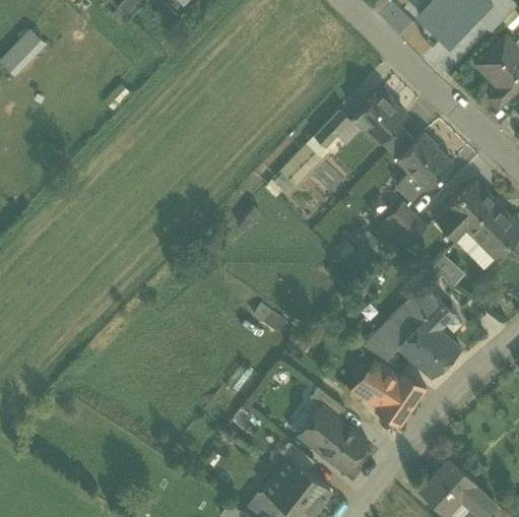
[(188,0),(125,0),(118,9),(129,20),(148,0),(177,0),(183,6),(188,0)]
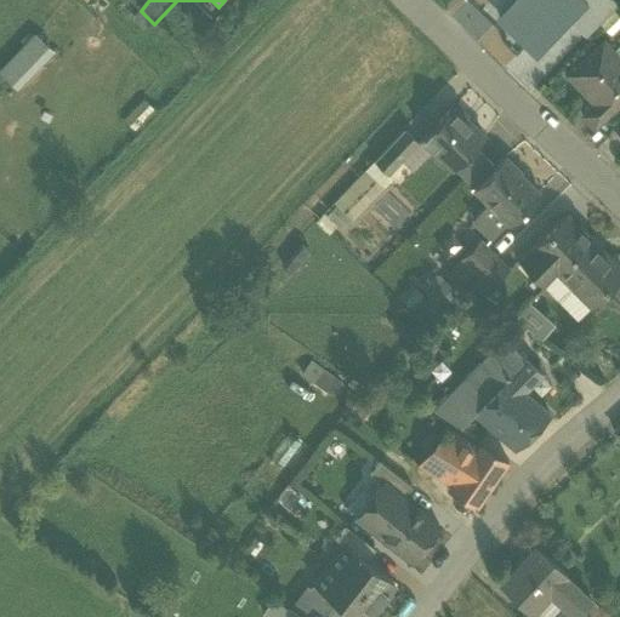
[(516,0),(495,22),(536,61),(572,24),(589,6),(581,0),(516,0)]
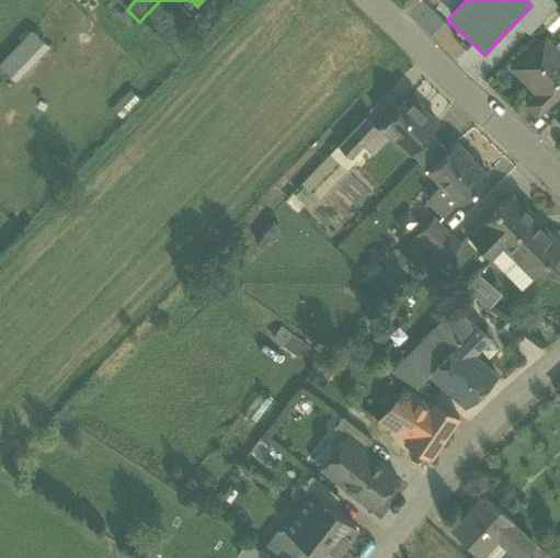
[(551,0),(525,0),(532,6),(516,22),(529,35),(558,6),(551,0)]
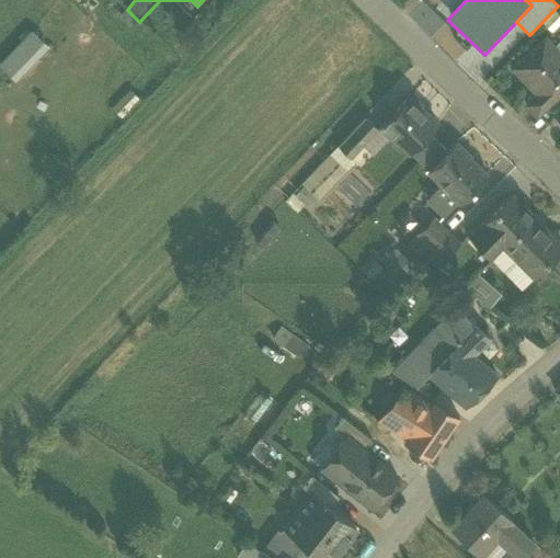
[(127,11),(118,19),(129,29),(137,22),(127,11)]
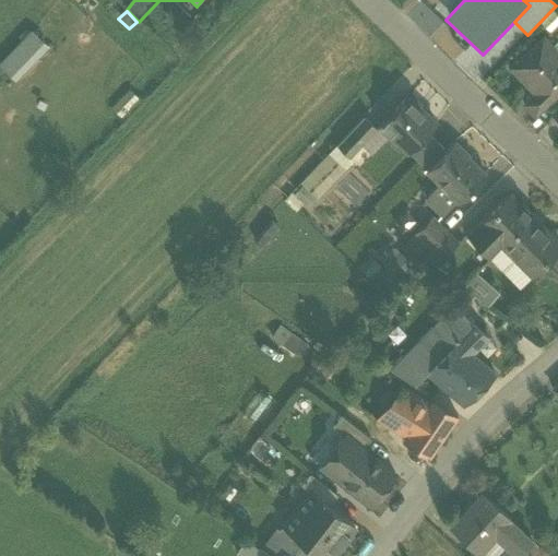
[(550,34),(557,26),(557,16),(554,12),(541,24),(550,34)]
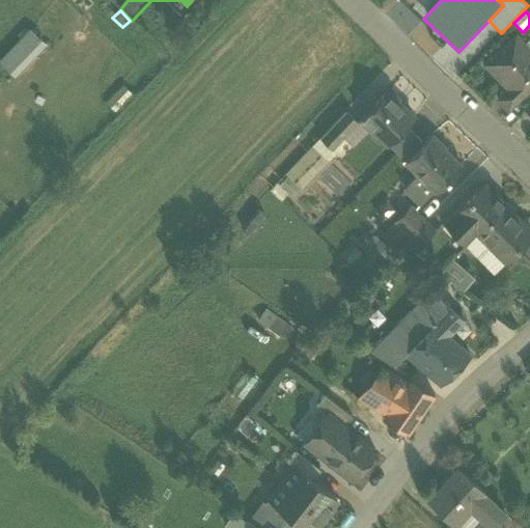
[(30,29),(0,60),(0,63),(16,79),(48,45),(30,29)]
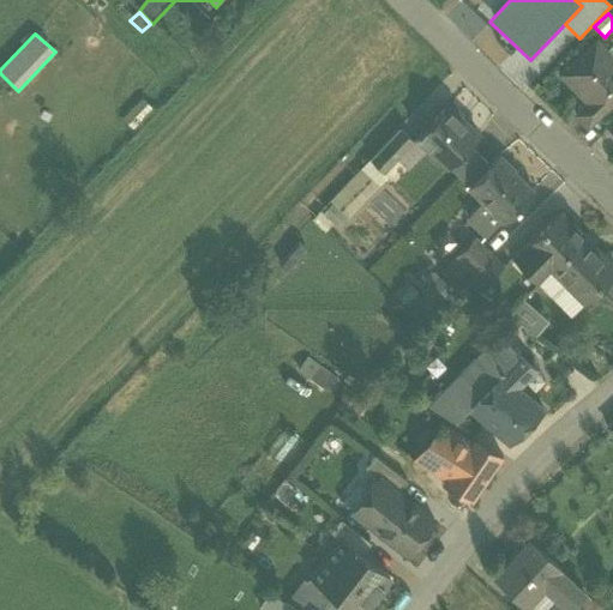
[(599,43),(562,79),(574,92),(577,89),(590,102),(594,98),(606,113),(612,106),(612,56),(608,53),(599,43)]
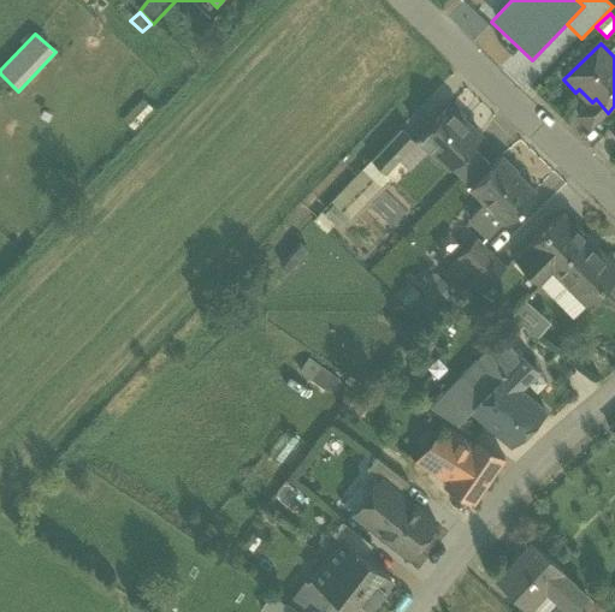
[(596,99),(592,102),(577,117),(590,130),(608,113),(596,99)]
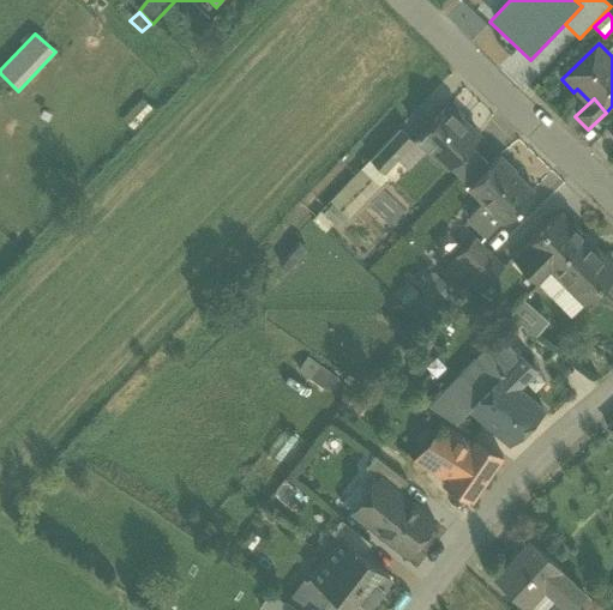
[(143,101),(122,121),(133,131),(154,110),(143,101)]
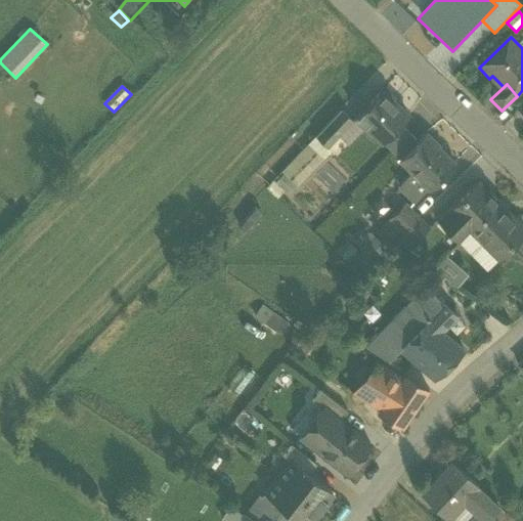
[(384,90),(354,122),(363,130),(382,147),(384,145),(401,127),(411,116),(384,90)]
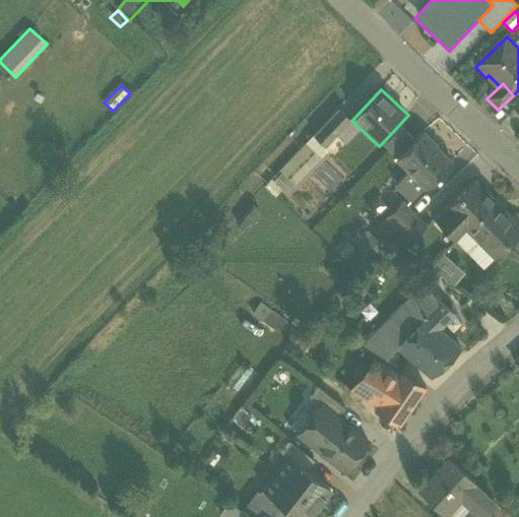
[(336,136),(351,121),(339,109),(313,137),(325,148),(336,136)]
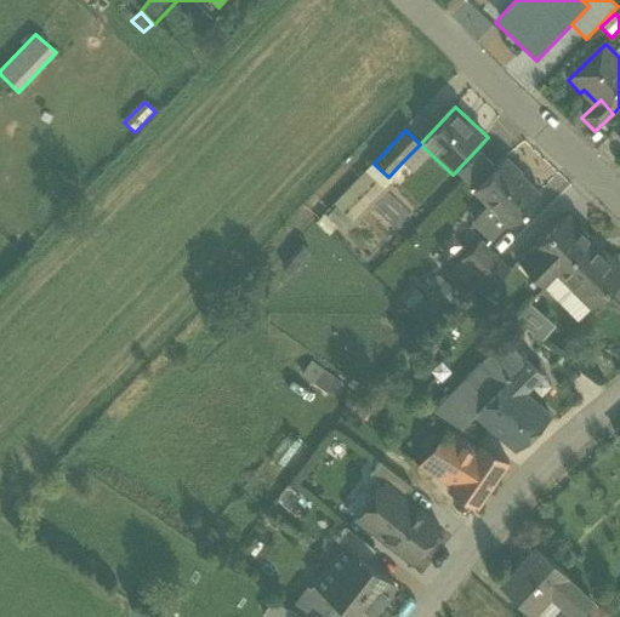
[(413,173),(431,154),(420,144),(402,163),(413,173)]
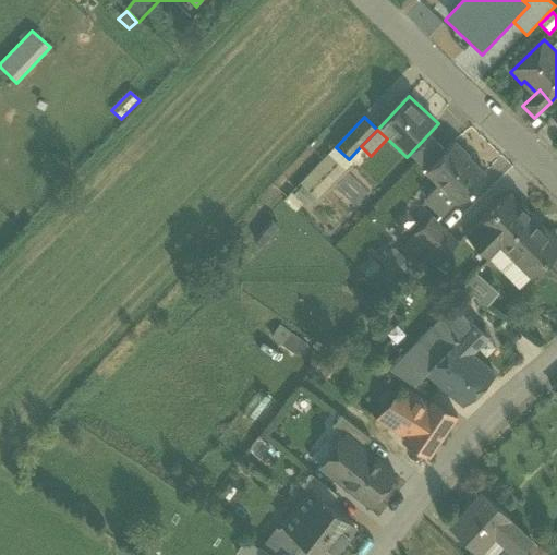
[(418,163),(436,143),(427,135),(409,155),(418,163)]
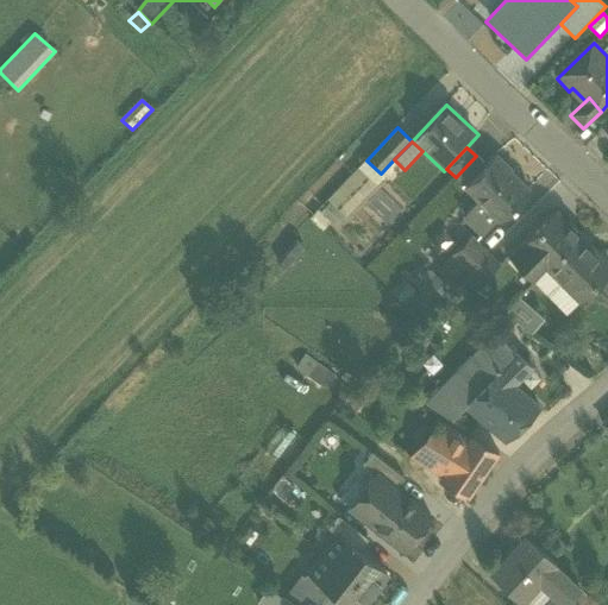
[(424,152),(394,181),(412,201),(443,172),(424,152)]
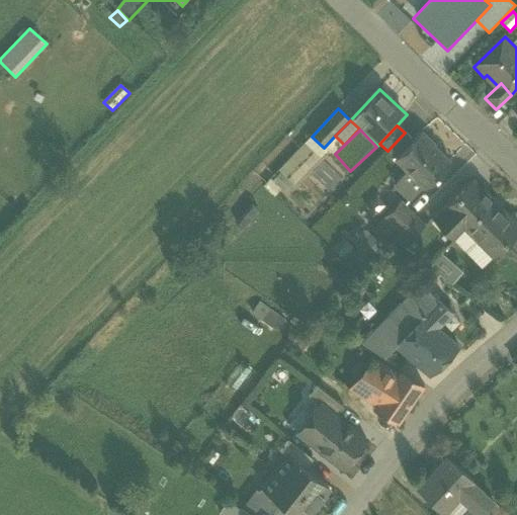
[(388,151),(396,159),(413,141),(405,133),(388,151)]
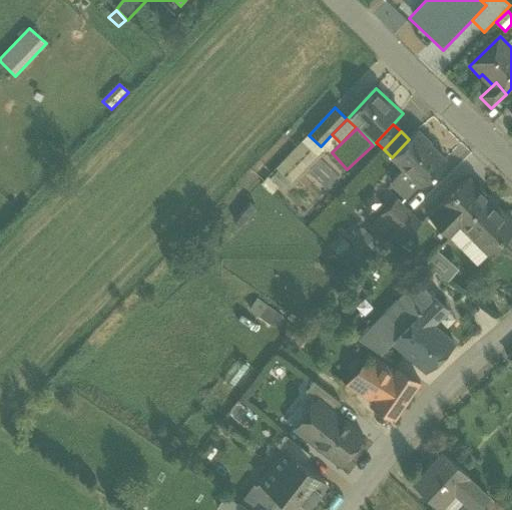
[(390,159),(402,170),(419,186),(421,188),(448,159),(417,131),(409,139),(392,157),(390,159)]
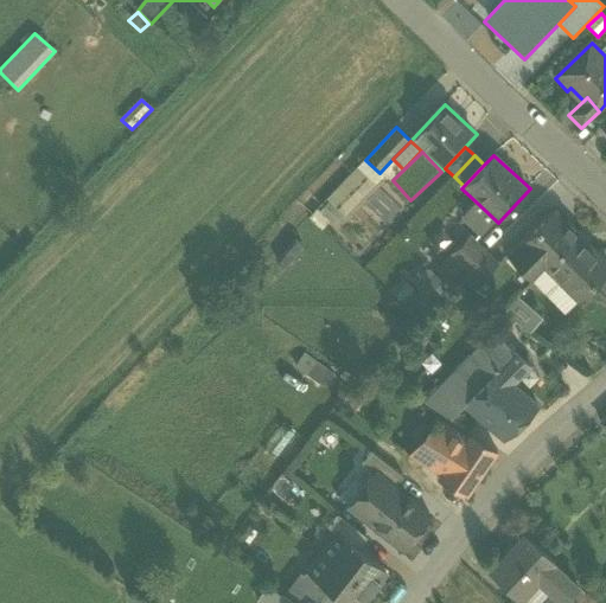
[(357,170),(375,185),(383,177),(380,173),(365,160),(357,170)]
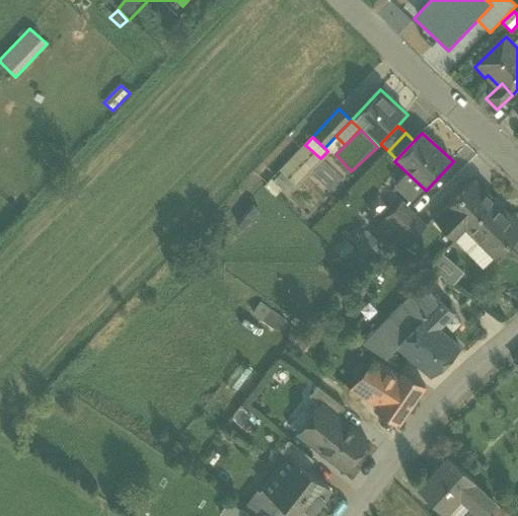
[(281,173),(294,186),(320,158),(305,145),(280,171),(281,173)]
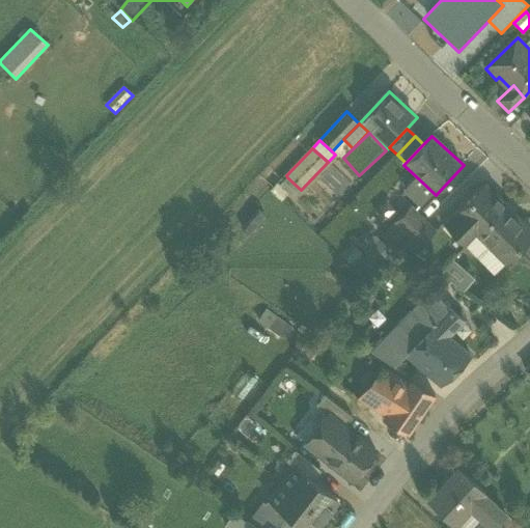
[(434,193),(416,176),(403,191),(420,206),(434,193)]
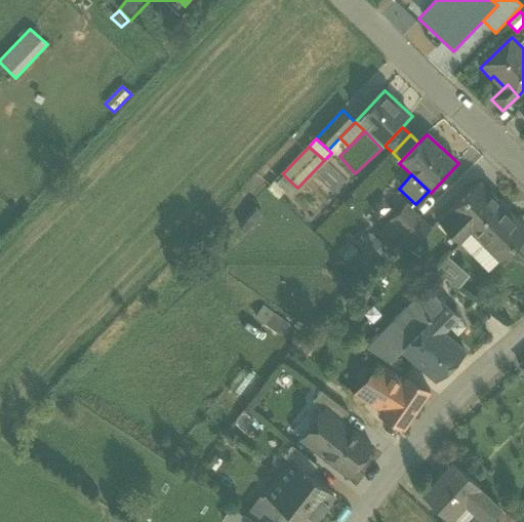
[(284,175),(276,184),(285,193),(289,197),(297,188),(284,175)]
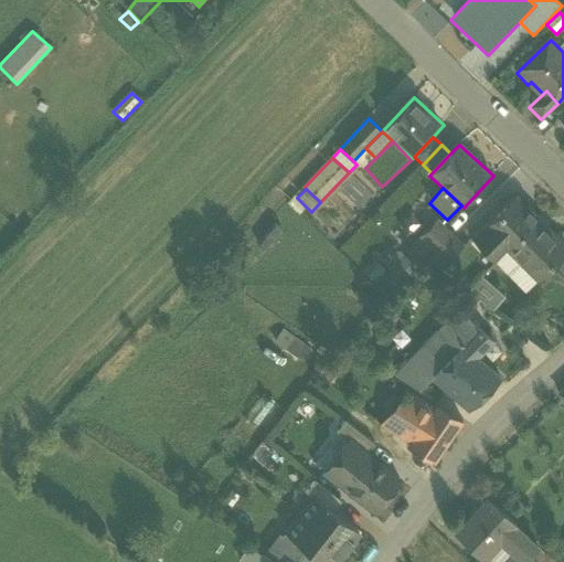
[(307,208),(297,198),(295,197),(288,204),(299,215),(307,208)]
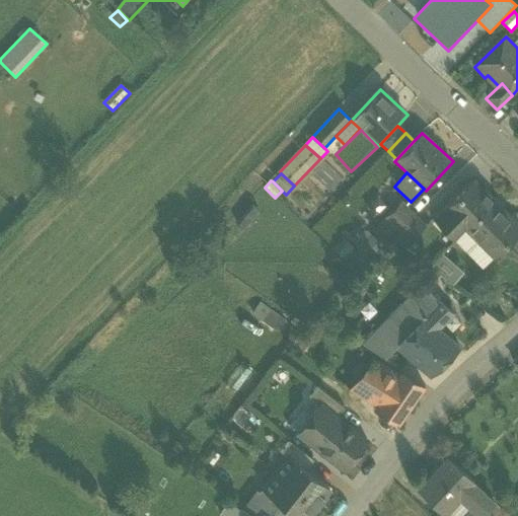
[(435,220),(455,240),(466,229),(494,202),(472,181),(445,209),(446,209),(435,220)]
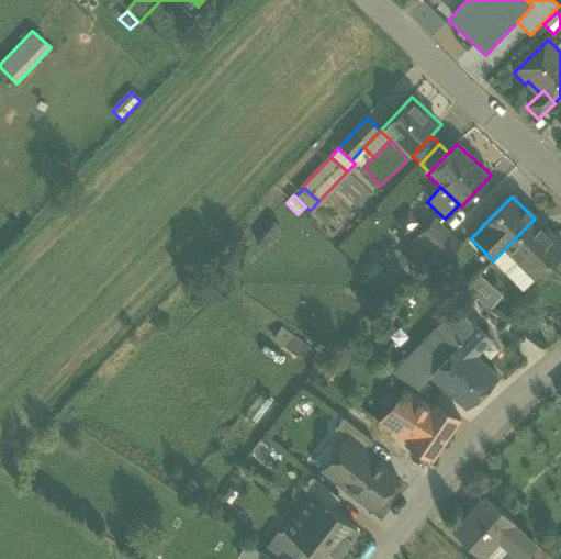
[(548,265),(560,250),(560,244),(535,219),(505,248),(535,278),(548,265)]
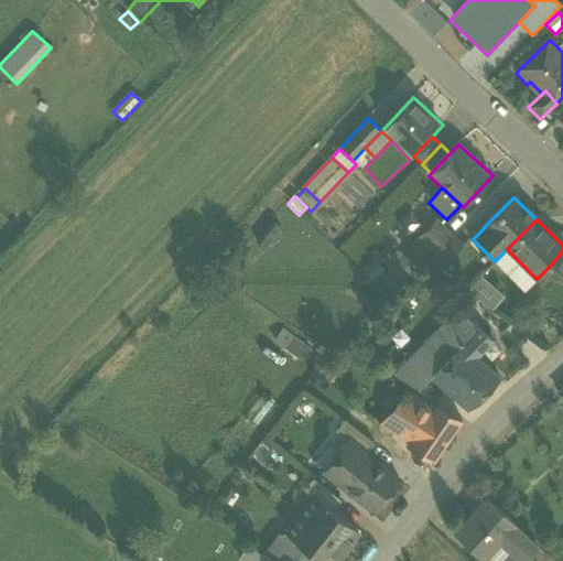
[(435,252),(452,236),(436,220),(420,237),(435,252)]
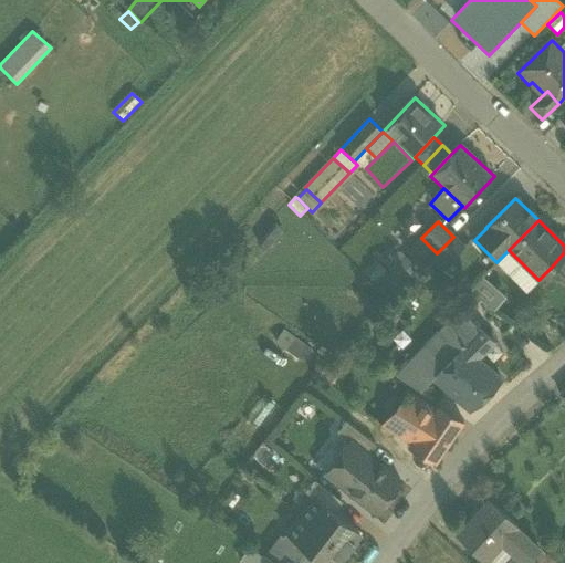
[(428,262),(441,271),(464,247),(453,237),(437,253),(428,262)]
